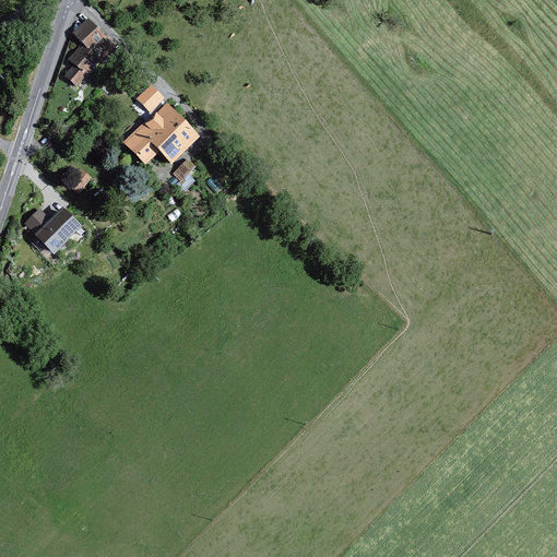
[(90,19),(74,33),(92,50),(106,35),(90,19)]
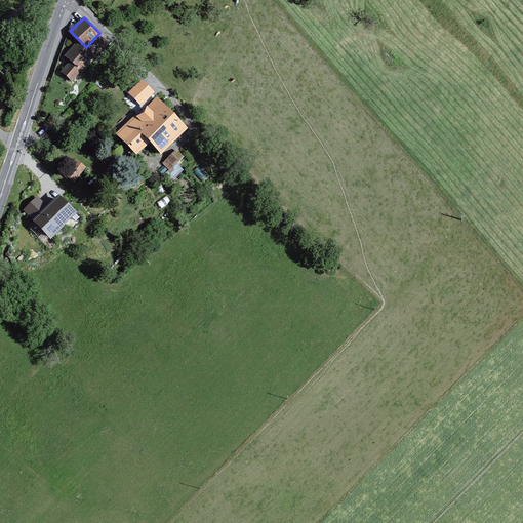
[(62,72),(73,81),(95,55),(78,41),(66,56),(71,61),(62,72)]
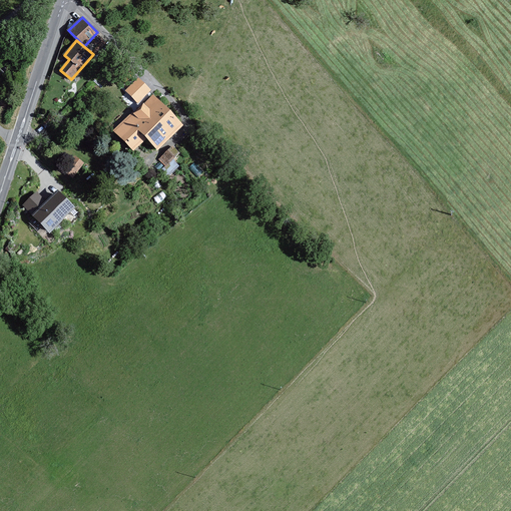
[(148,88),(136,76),(123,89),(135,101),(148,88)]
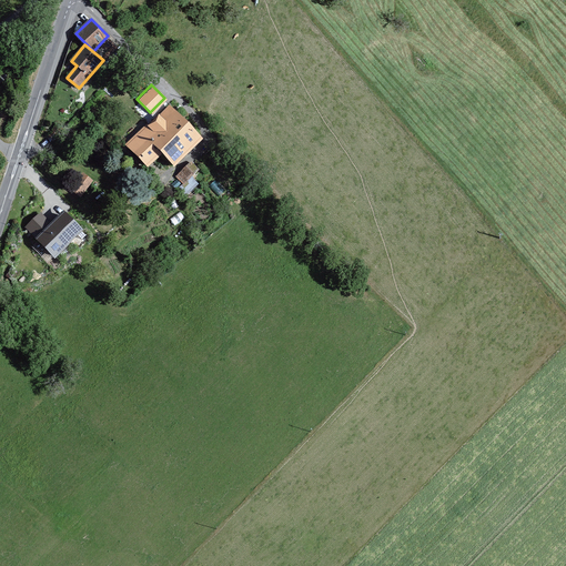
[(162,152),(175,165),(202,139),(167,102),(125,143),(148,165),(162,152)]
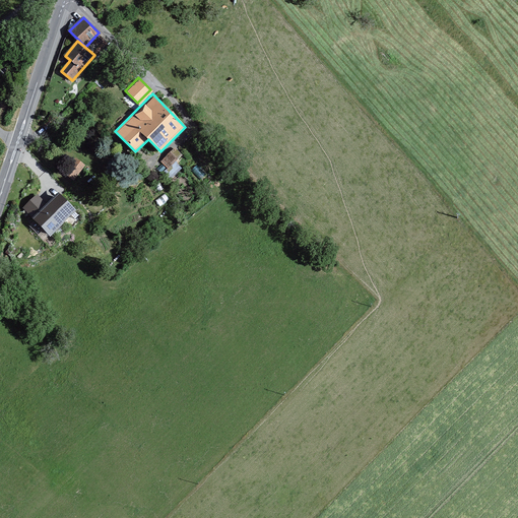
[(163,162),(170,169),(184,154),(176,147),(163,162)]
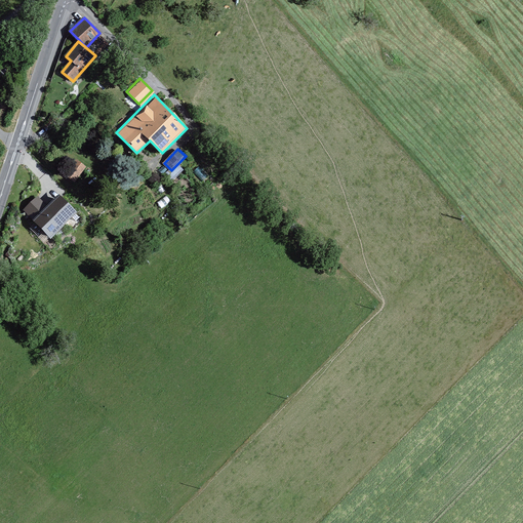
[(75,182),(86,164),(72,154),(59,172),(75,182)]
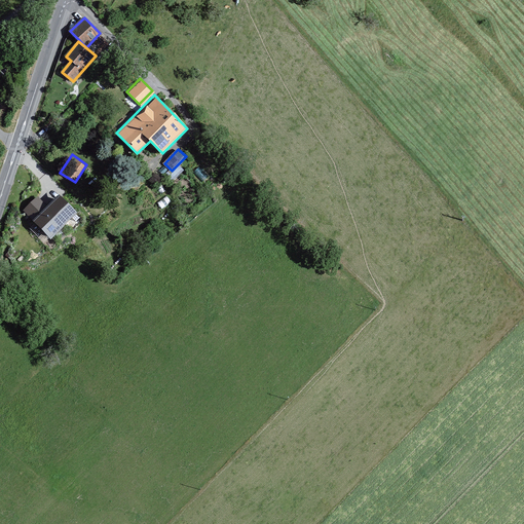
[(37,195),(23,209),(48,237),(77,212),(60,192),(46,204),(37,195)]
